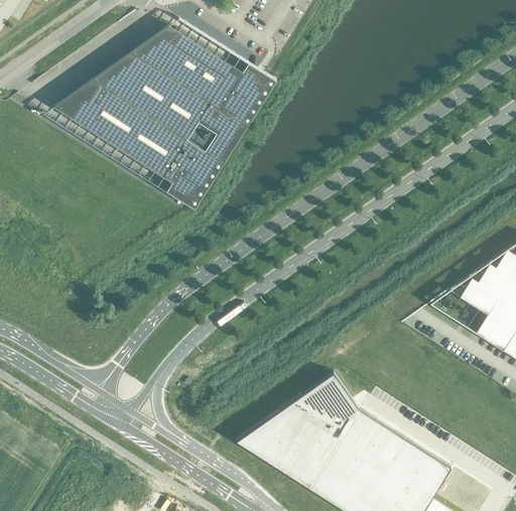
[(98,86),(75,122),(172,184),(197,148),(187,142),(199,124),(208,130),(243,75),(175,31),(152,68),(137,58),(113,95),(98,86)]
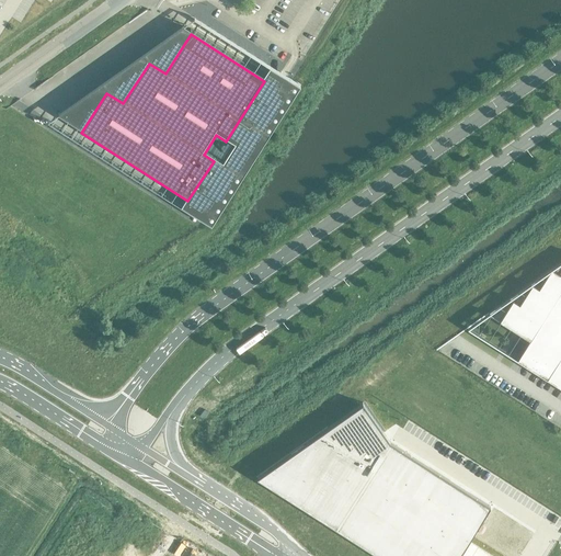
[(60,102),(56,110),(64,113),(68,106),(60,102)]
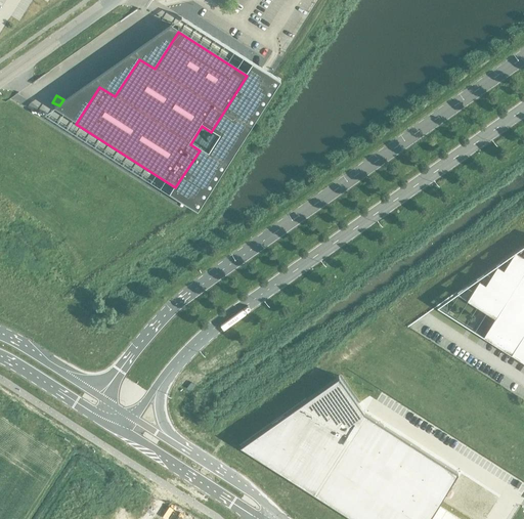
[(523,249),(456,297),(494,321),(483,340),(523,365),(523,249)]
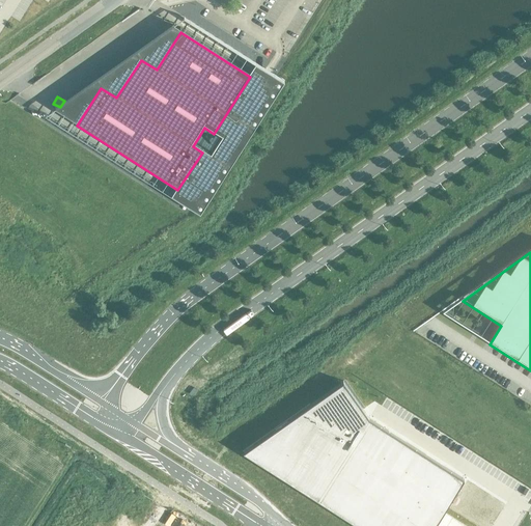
[(343,385),(243,455),(353,525),(436,525),(464,482),(369,422),(343,385)]
